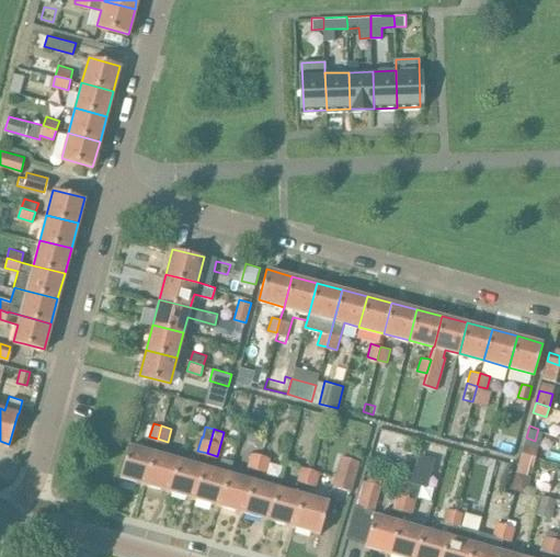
[(525,443),(522,453),(536,456),(538,446),(525,443)]
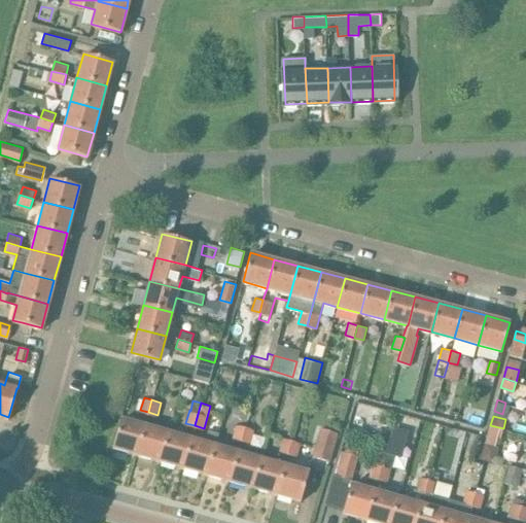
[(144,424),(137,422),(120,417),(113,447),(136,453),(144,424)]
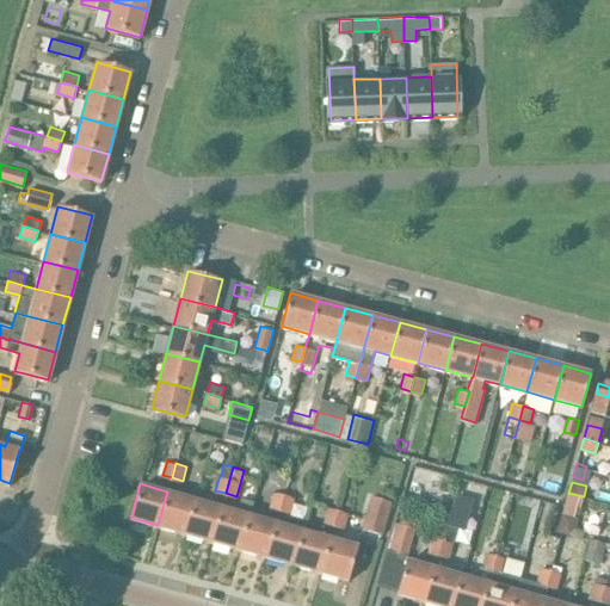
[(158,525),(185,533),(195,500),(167,492),(158,525)]
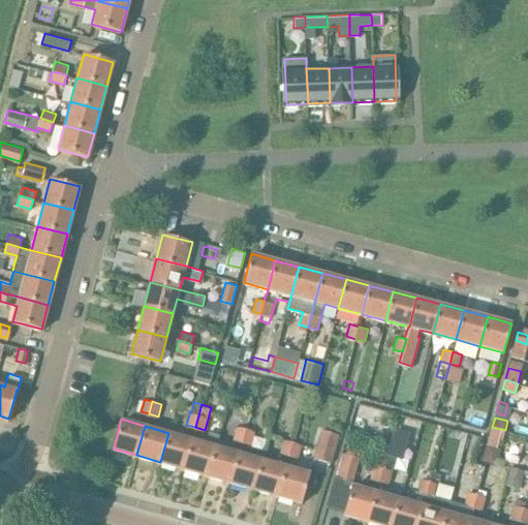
[(243,440),(246,428),(237,426),(234,438),(243,440)]
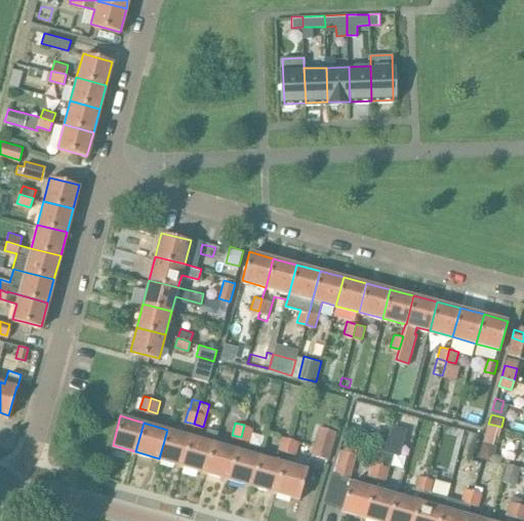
[(376,476),(386,479),(390,466),(389,466),(393,453),(399,455),(406,429),(392,424),(380,464),(379,463),(376,476)]
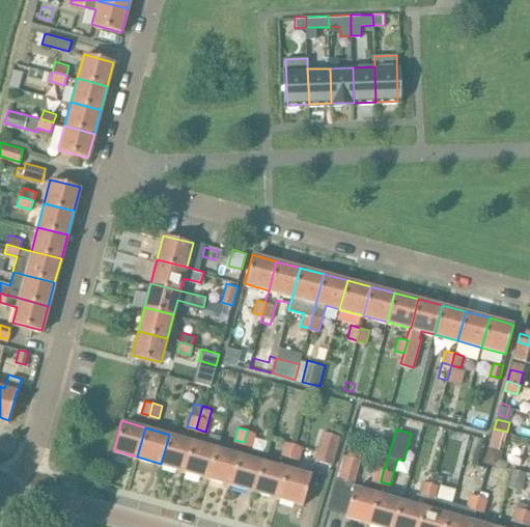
[(505,440),(507,432),(494,428),(492,437),(505,440)]
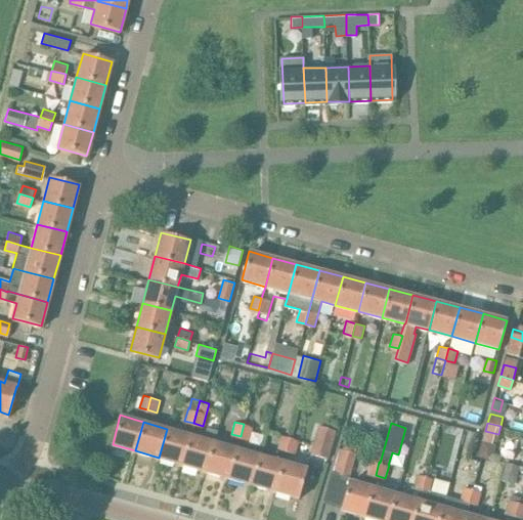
[(253,427),(244,424),(241,436),(249,439),(253,427)]
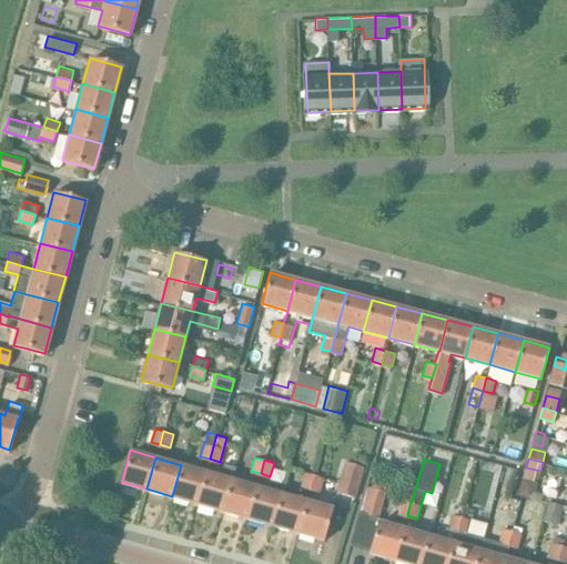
[(364,466),(346,461),(337,491),(355,496),(364,466)]
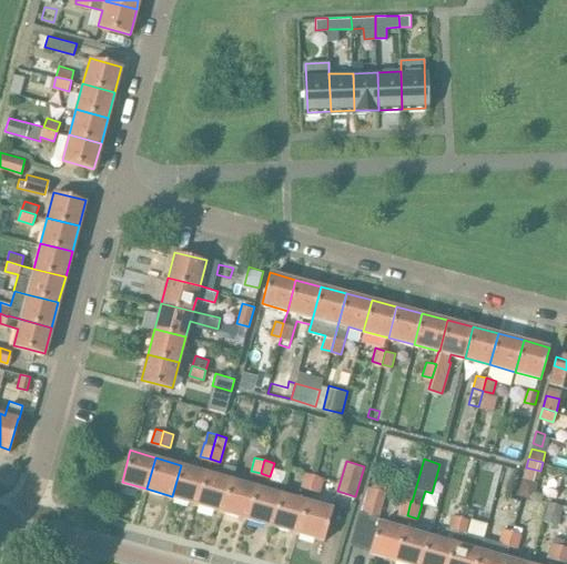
[(221,476),(206,472),(198,503),(223,511),(232,480),(235,467),(224,464),(221,476)]
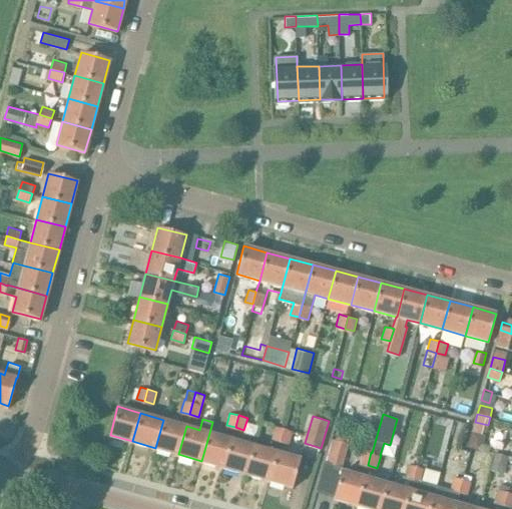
[(155,448),(178,454),(186,426),(163,420),(155,448)]
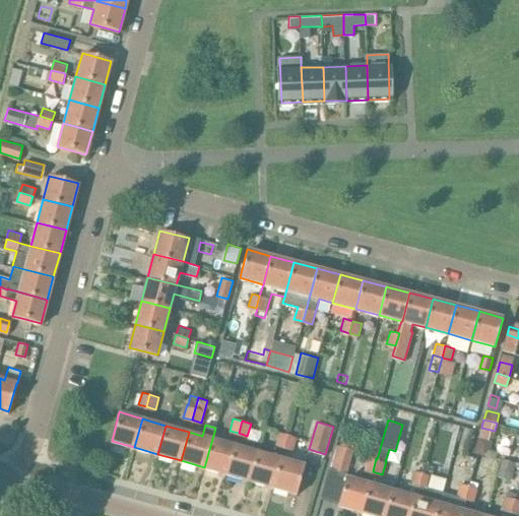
[(284,446),(287,435),(278,432),(275,443),(284,446)]
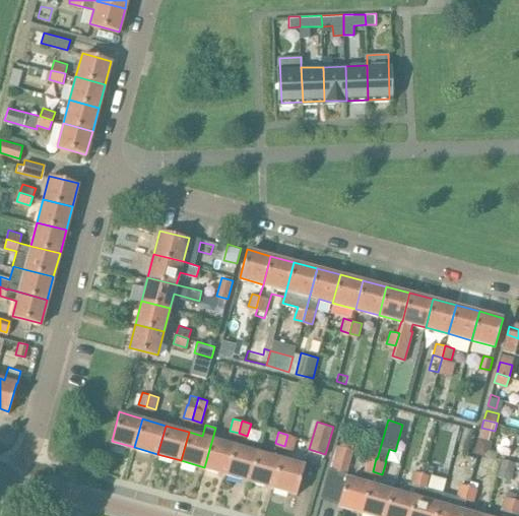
[(298,438),(287,435),(284,446),(294,449),(298,438)]
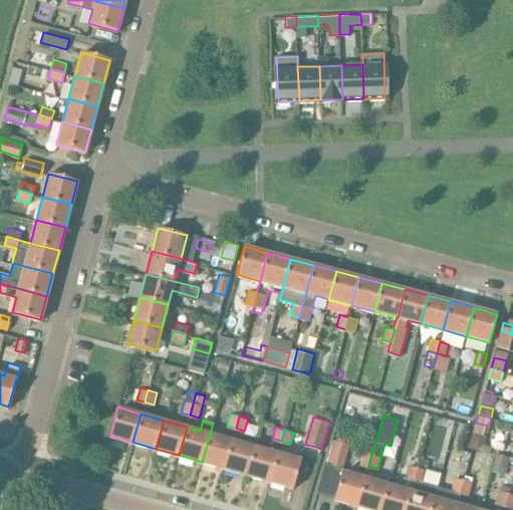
[(225,468),(233,440),(210,434),(202,462),(225,468)]
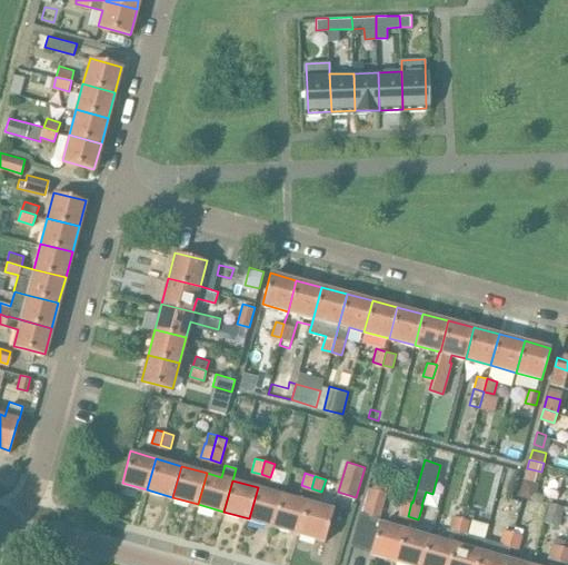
[(273,525),(282,495),(258,487),(249,518),(273,525)]
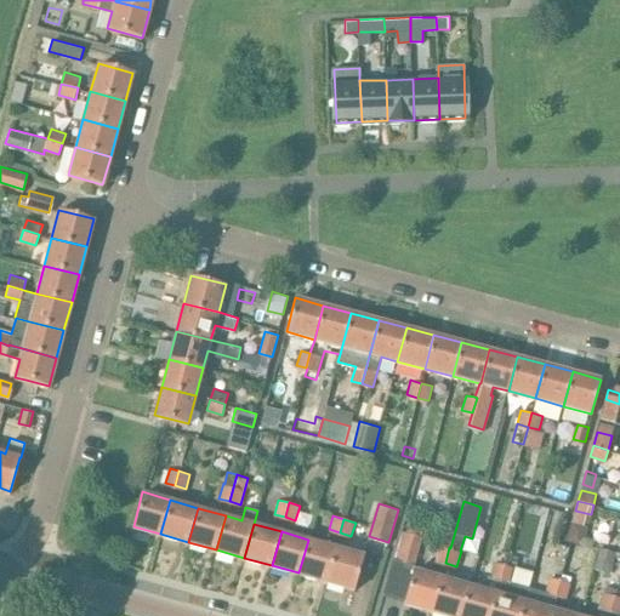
[(421,536),(407,532),(399,560),(414,564),(421,536)]
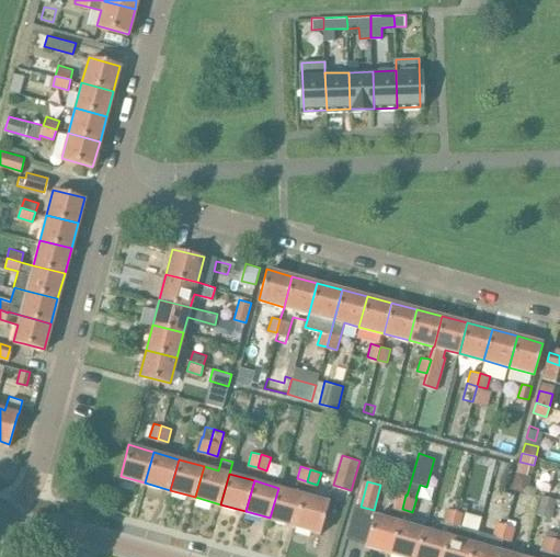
[(295,525),(304,495),(278,488),(270,518),(295,525)]
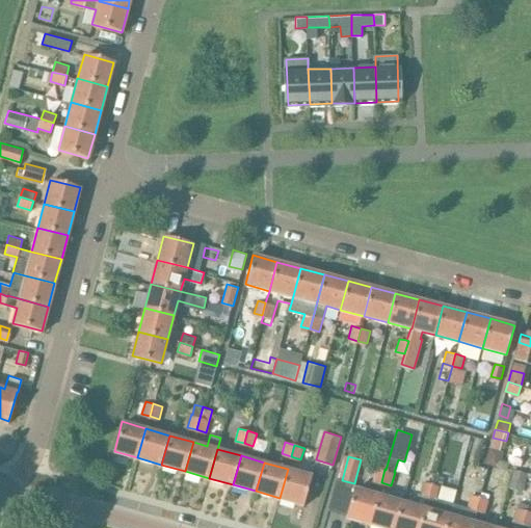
[(370,479),(367,492),(354,487),(346,517),(370,524),(378,495),(381,482),(385,469),(376,467),(372,480),(370,479)]
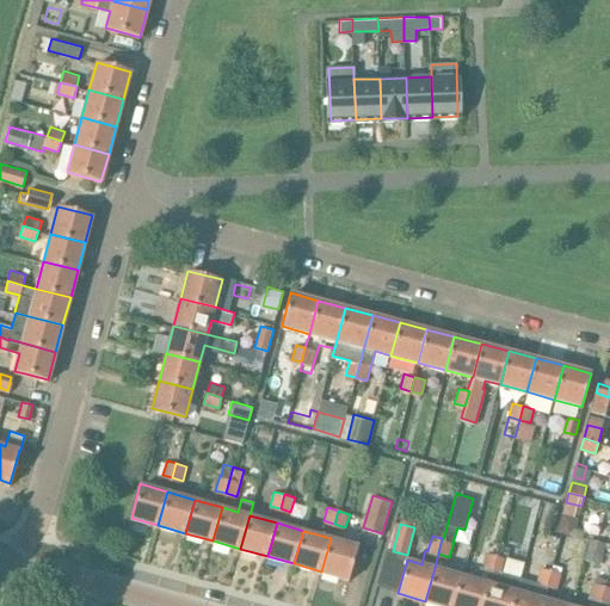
[(331,538),(321,572),(349,579),(358,546),(331,538)]
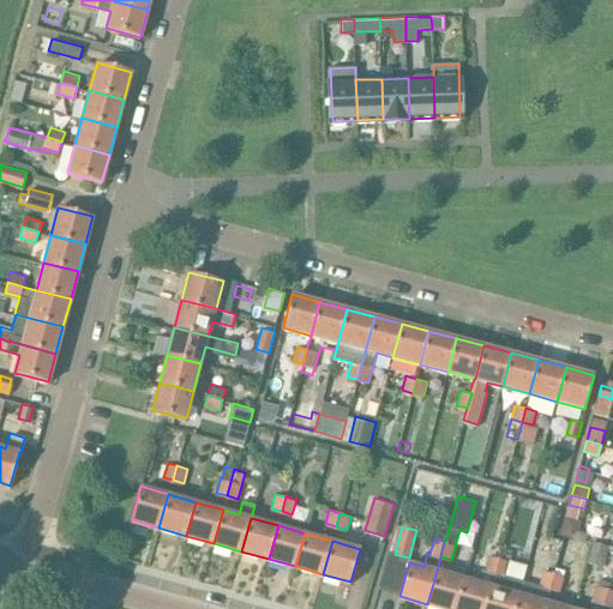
[(612,546),(593,541),(588,561),(604,566),(607,549),(612,549),(612,546)]
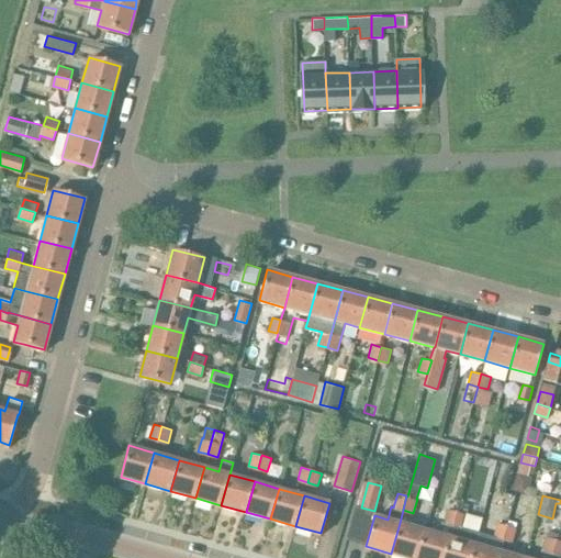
[(457,511),(442,557),(470,557),(474,544),(482,516),(467,512),(469,503),(459,501),(457,511)]
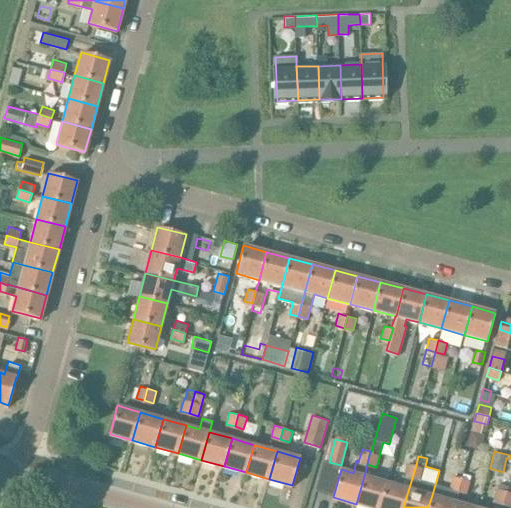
[(398,486),(387,482),(379,507),(403,507),(416,465),(407,463),(404,474),(402,473),(398,486)]
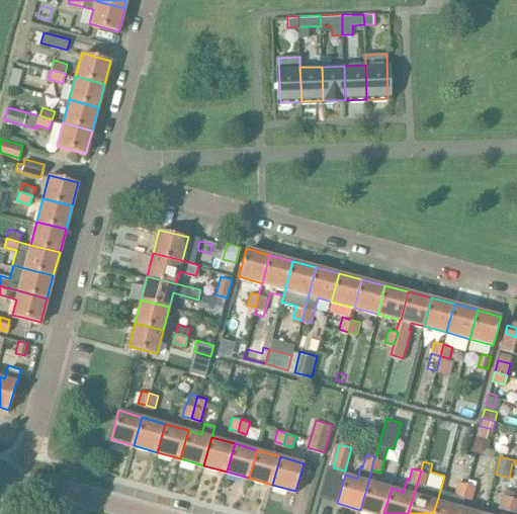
[(454,494),(463,497),(467,484),(458,481),(454,494)]
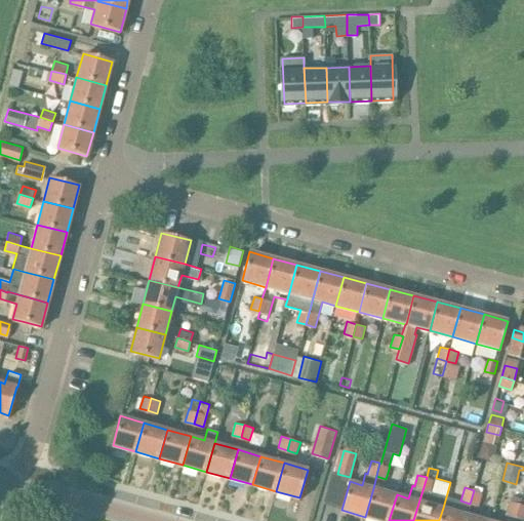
[(373,488),(365,517),(380,520),(389,520),(397,494),(373,488)]
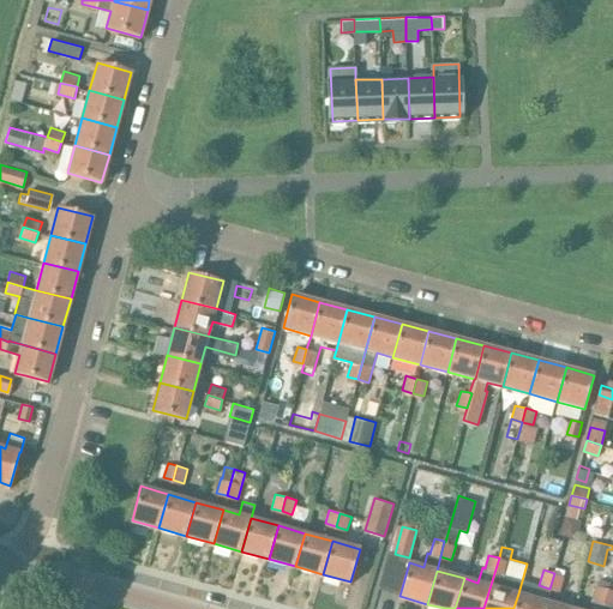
[(565,577),(554,573),(550,589),(560,591),(565,577)]
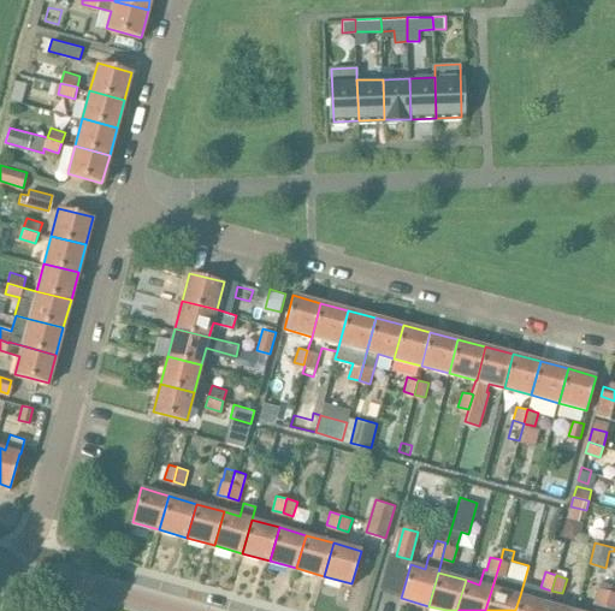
[(602,610),(604,605),(607,606),(610,591),(597,587),(590,610),(602,610)]
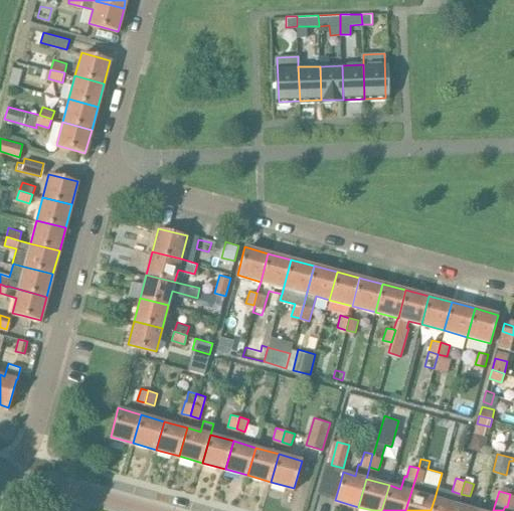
[(435,498),(431,510),(456,510),(458,505),(435,498)]
